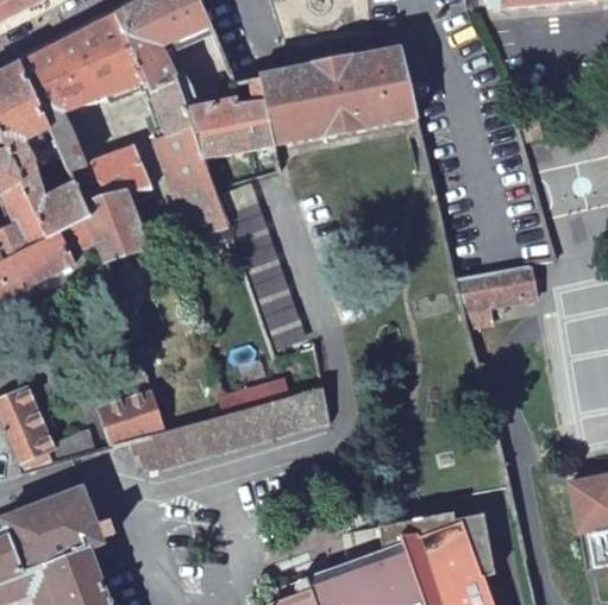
[(0,0),(0,21),(42,0),(0,0)]
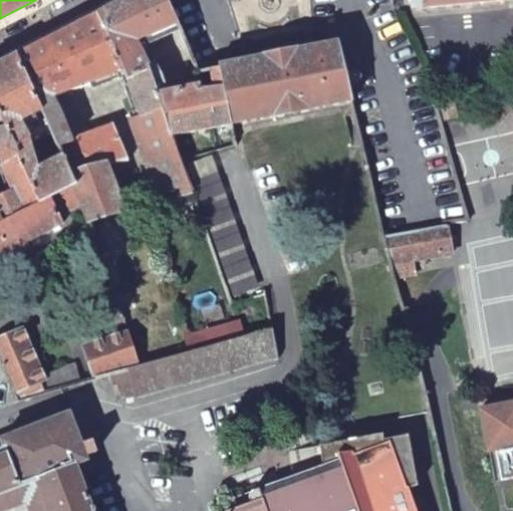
[(122,0),(100,12),(123,68),(125,75),(148,66),(138,38),(149,34),(149,35),(178,22),(167,0),(122,0)]
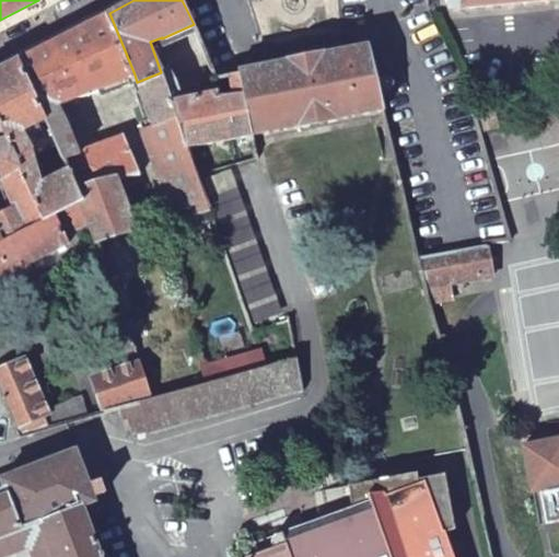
[(109,13),(21,59),(47,120),(54,135),(68,127),(58,103),(135,74),(109,13)]
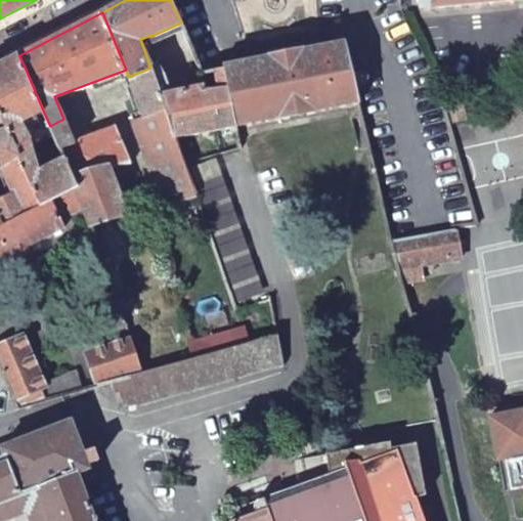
[(203,67),(207,84),(208,88),(229,86),(236,123),(358,94),(343,35),(322,40),(252,56),(203,67)]
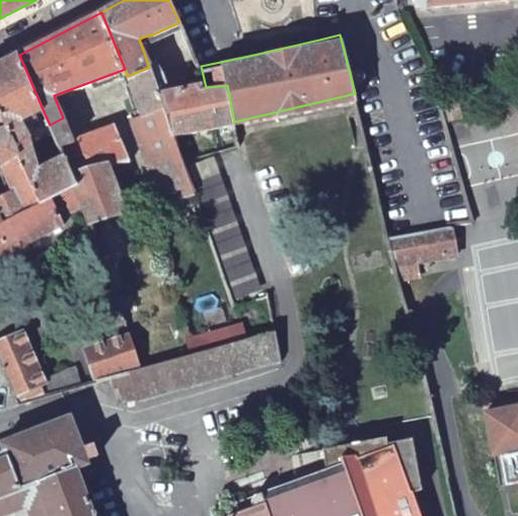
[(19,55),(0,64),(0,107),(19,151),(29,145),(27,140),(30,139),(22,121),(44,112),(19,55)]
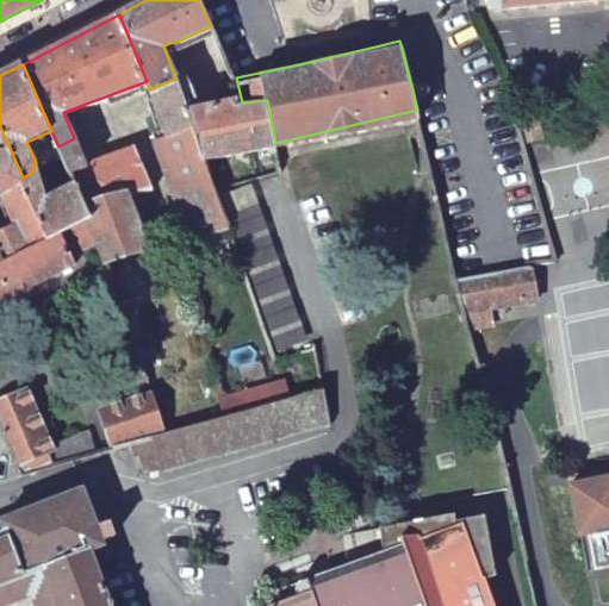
[(186,111),(175,79),(149,89),(163,130),(154,133),(155,139),(193,127),(186,111)]
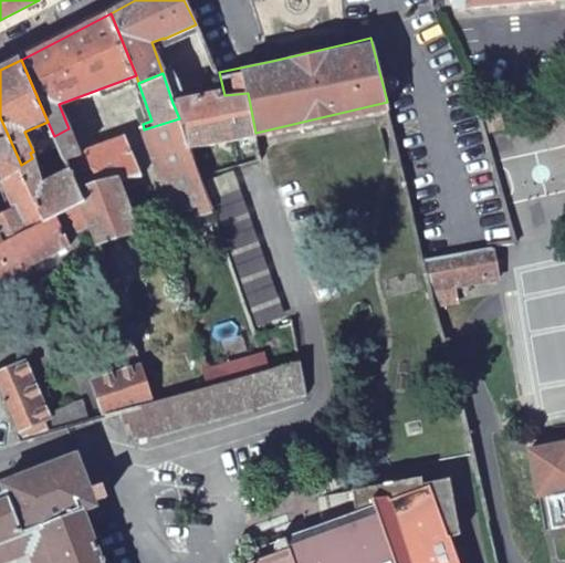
[(223,91),(173,103),(179,118),(190,148),(255,133),(248,93),(225,95),(223,91)]
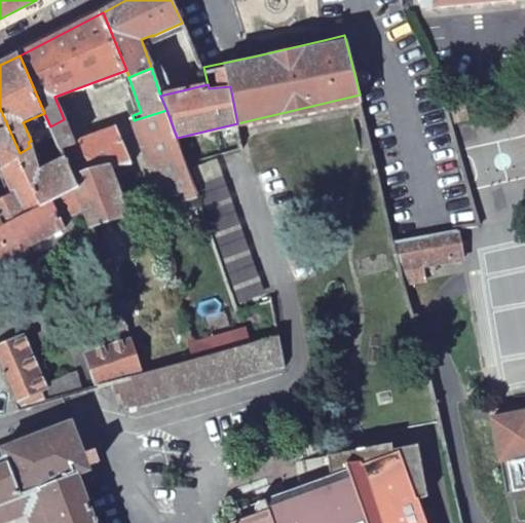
[(0,109),(0,161),(12,189),(0,194),(0,217),(2,222),(41,203),(29,175),(20,153),(0,109)]
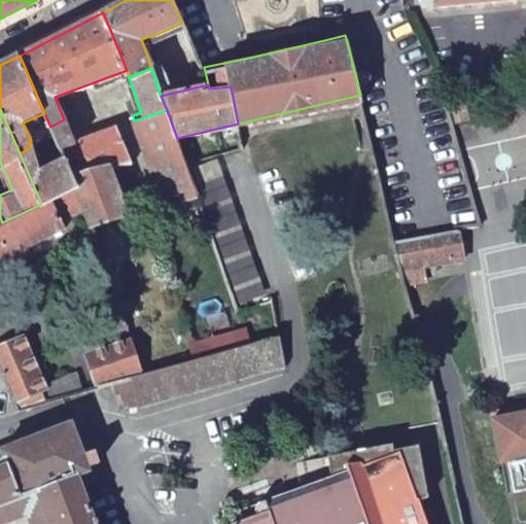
[(167,110),(134,120),(164,202),(197,194),(177,138),(167,110)]
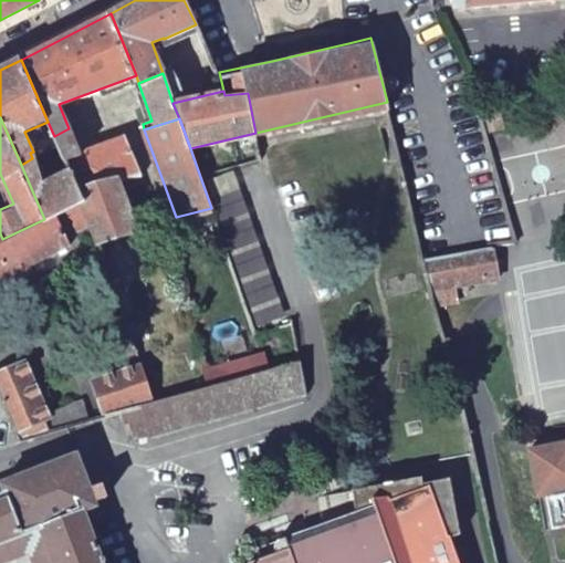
[(54,136),(63,158),(80,152),(69,128),(54,136)]
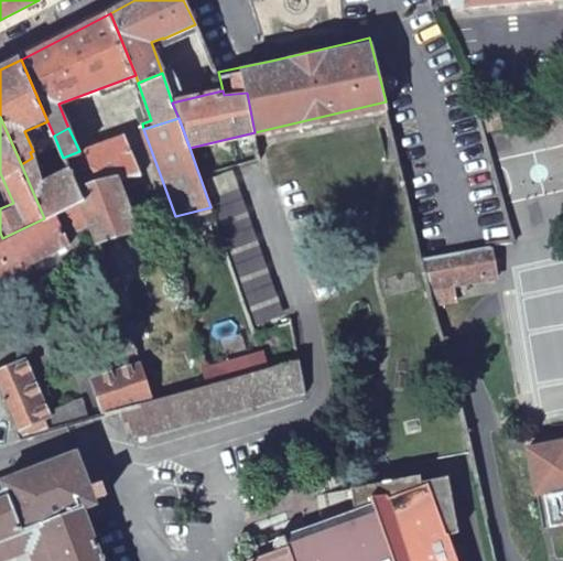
[(90,184),(116,179),(138,172),(123,132),(79,151),(63,158),(68,170),(77,189),(90,184)]
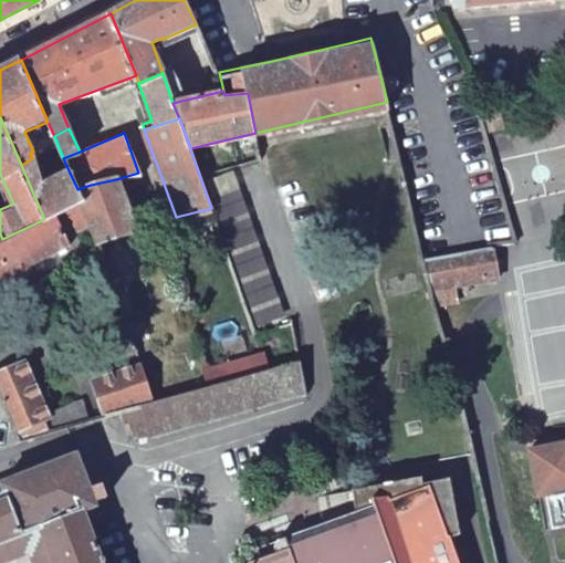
[(69,170),(31,188),(44,219),(83,201),(77,189),(69,170)]
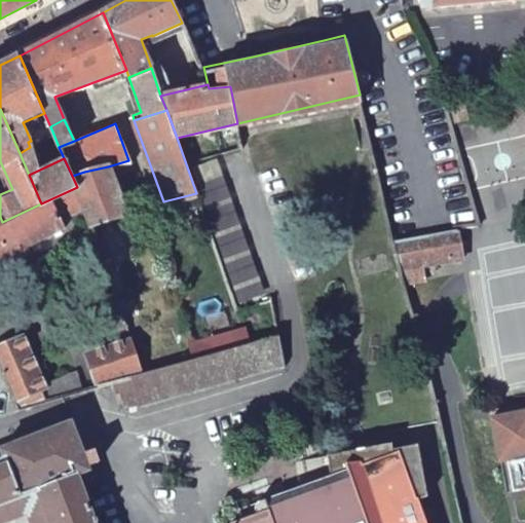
[(84,206),(90,224),(126,214),(108,166),(84,172),(72,176),(77,187),(84,206)]
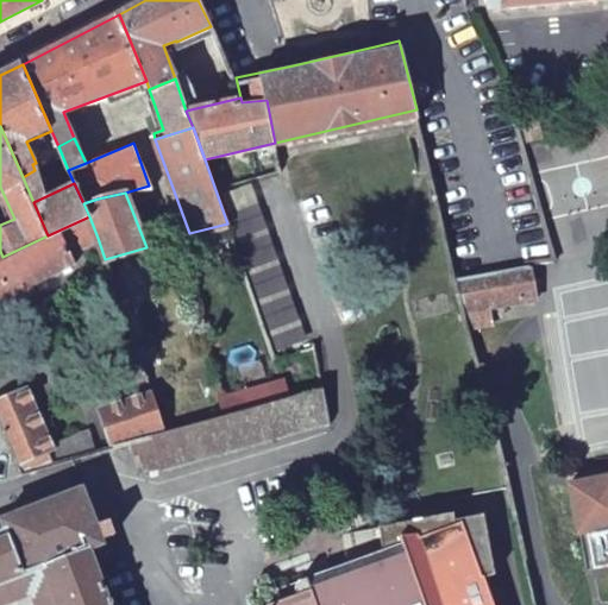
[(0,258),(0,297),(75,259),(71,250),(98,238),(89,216),(48,235),(2,257),(0,258)]
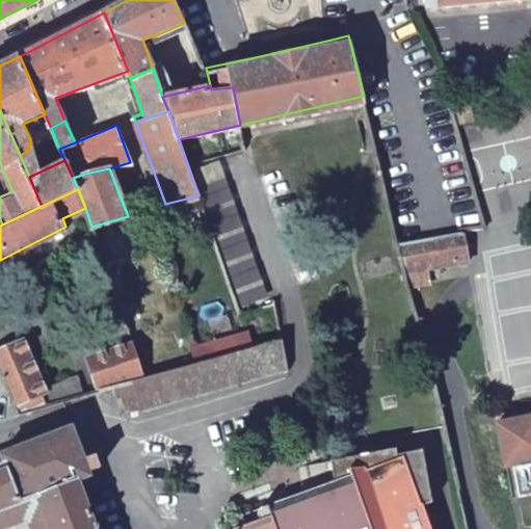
[(400,241),(413,288),(416,287),(416,286),(432,283),(429,267),(467,260),(460,228),(400,241)]
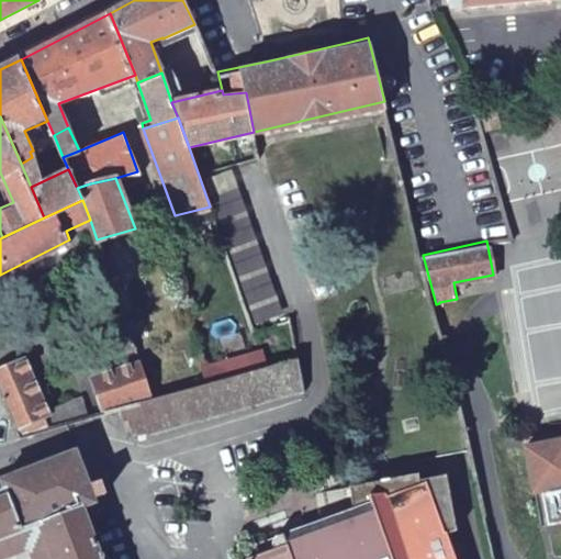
[(27,357),(0,367),(0,392),(0,394),(19,435),(93,414),(82,403),(52,412),(27,357)]
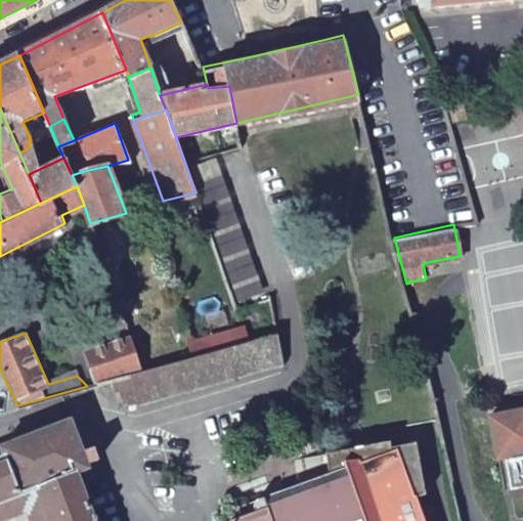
[(142,371),(118,377),(120,388),(124,387),(128,403),(142,399),(142,400),(284,363),(276,334),(142,371)]
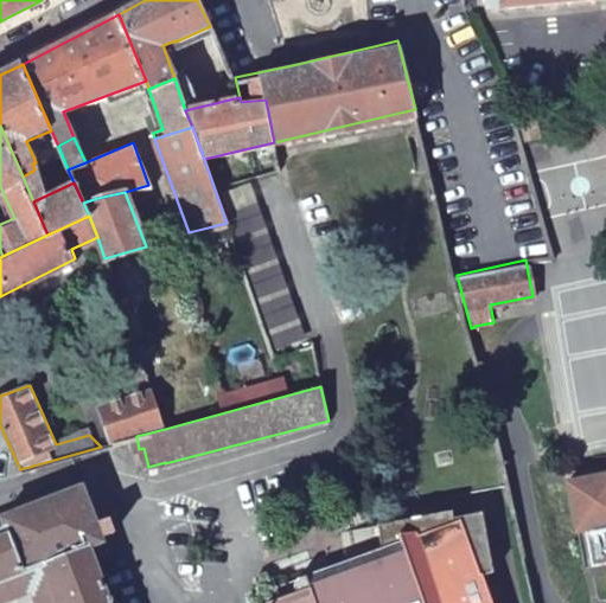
[(151,391),(104,409),(115,442),(136,436),(165,429),(151,391)]
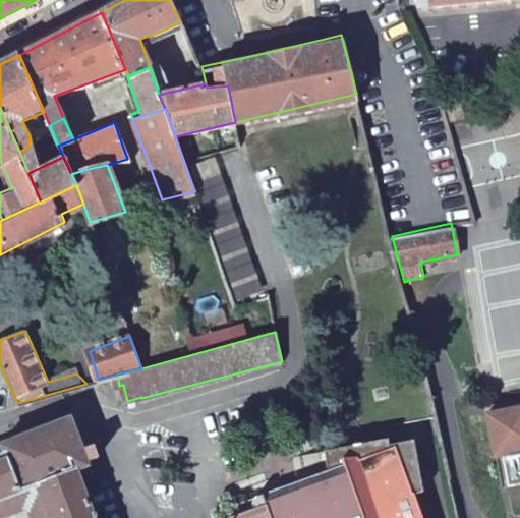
[(519,408),(489,415),(499,457),(506,455),(512,486),(519,484),(519,408)]
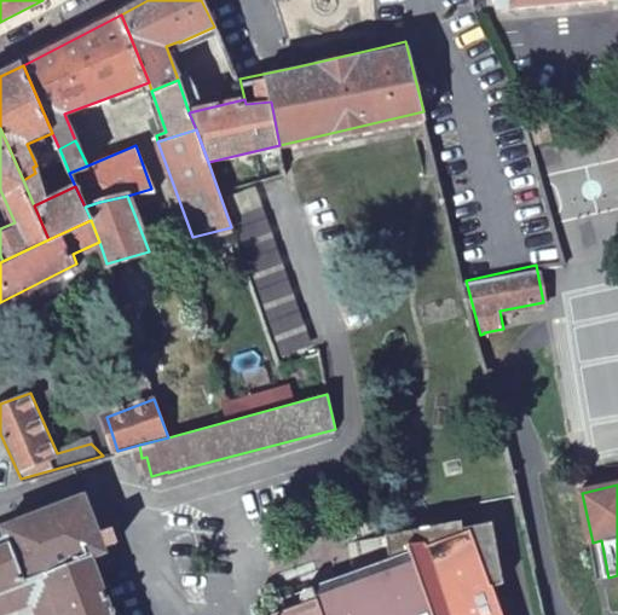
[(117,614),(94,553),(109,551),(85,491),(0,523),(5,534),(0,535),(0,611),(29,601),(34,614),(117,614)]
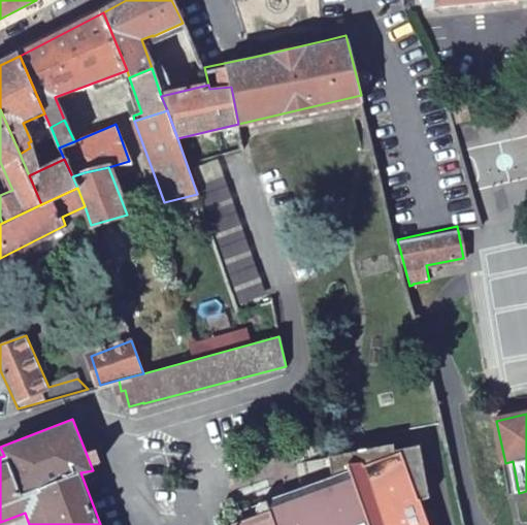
[(224,522),(225,524),(436,524),(424,492),(435,489),(425,437),(399,443),(397,434),(331,449),(330,470),(238,503),(242,515),(224,522)]
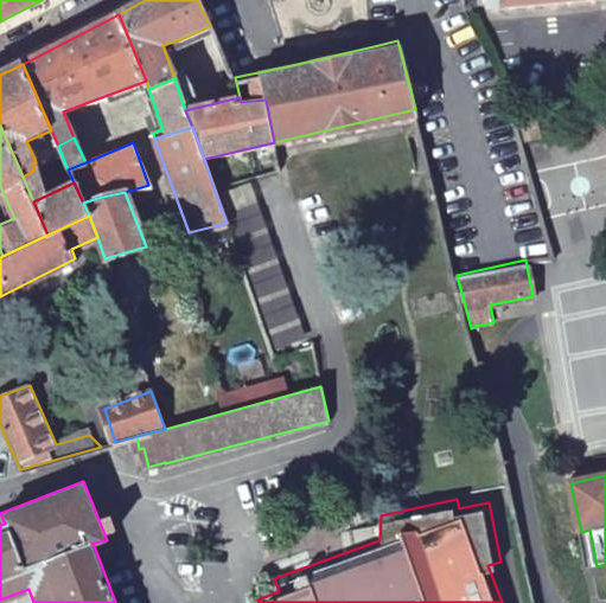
[(597,566),(589,530),(581,532),(588,569),(597,566)]
